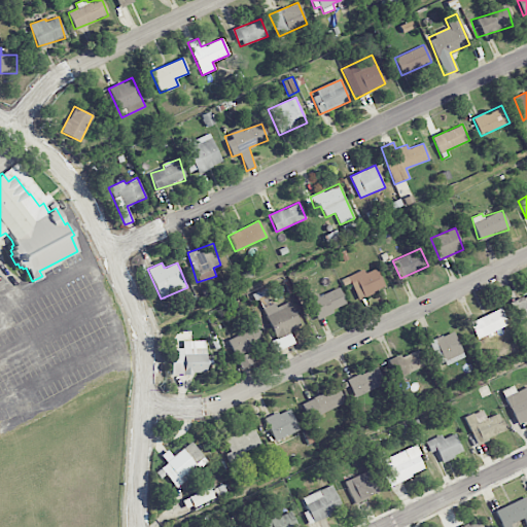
[(348,276),(357,299),(385,287),(377,269),(365,273),(363,269),(348,276)]
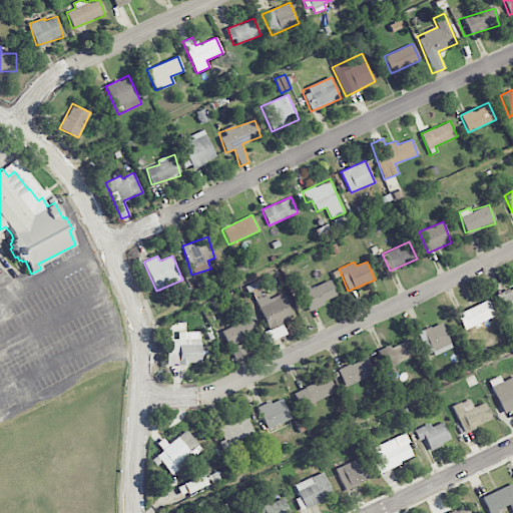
[(300,291),(307,309),(337,299),(331,280),(300,291)]
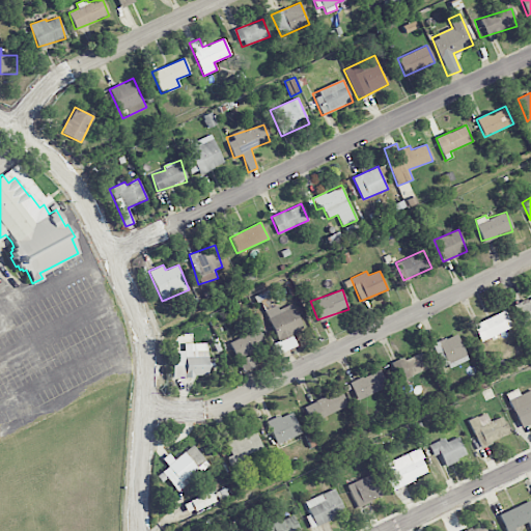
[(530,297),(514,304),(521,322),(530,317),(530,297)]
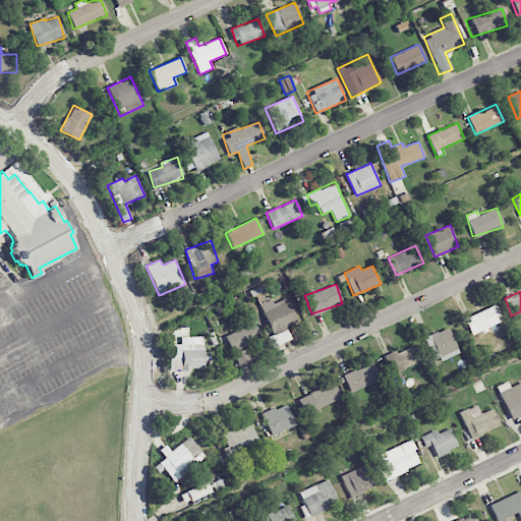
[(292,339),(287,327),(297,323),(286,298),(274,303),(272,299),(259,304),(273,335),(268,337),(272,348),(292,339)]
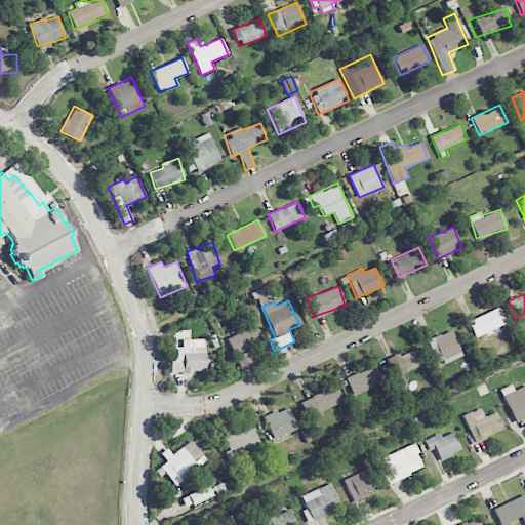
[(506,325),(500,308),(468,319),(474,336),(506,325)]
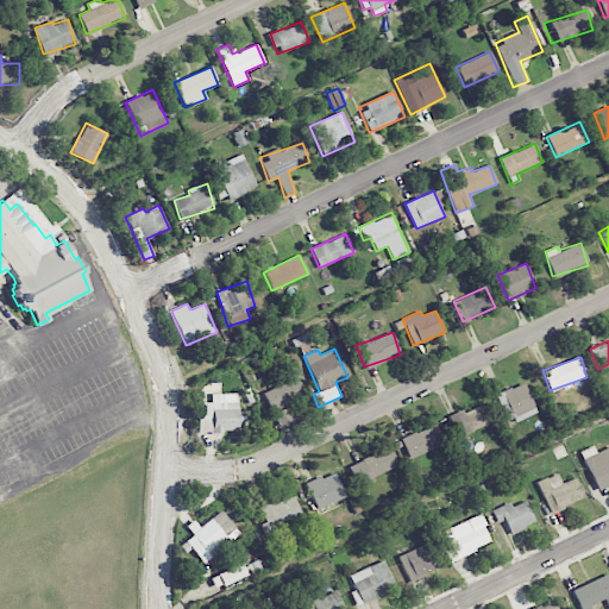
[(292,381),(263,393),(277,427),(294,420),(288,405),(306,397),(297,378),(301,377),(296,366),(287,371),(292,381)]
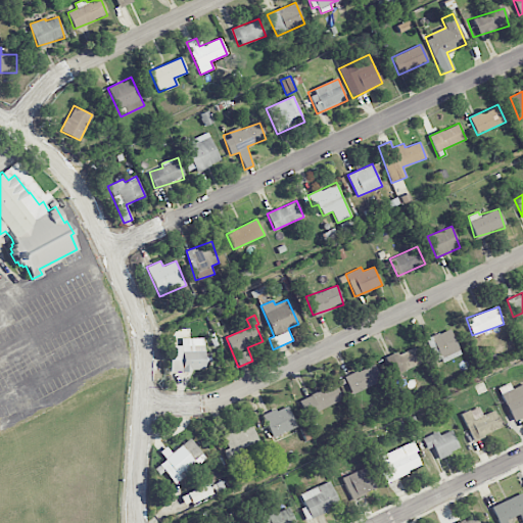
[(170,371),(205,370),(205,338),(181,338),(182,345),(170,346),(170,371)]
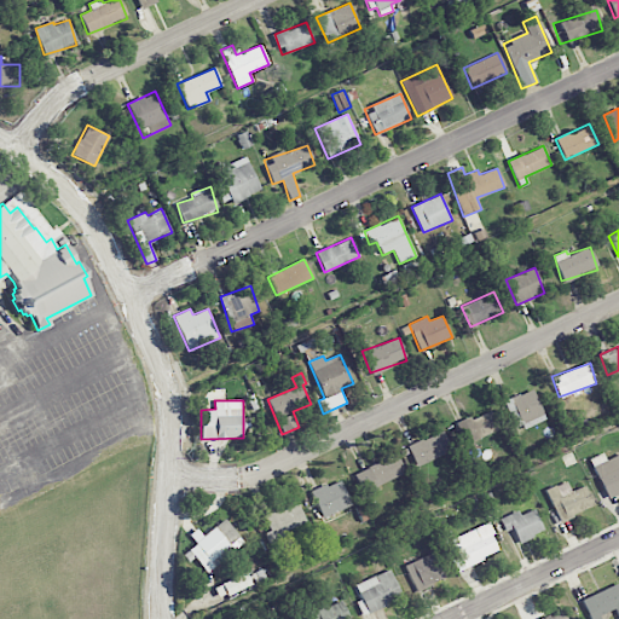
[(498,429),(490,410),(463,422),(473,441),(498,429)]
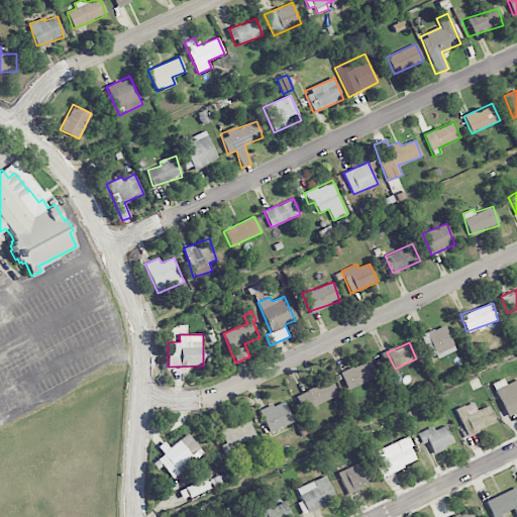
[(377,377),(370,360),(339,373),(346,389),(377,377)]
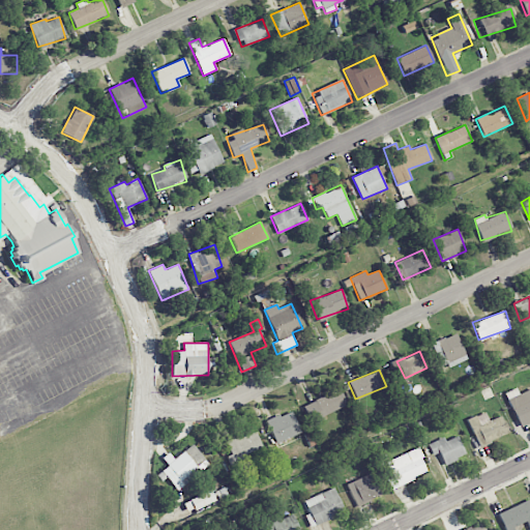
[(347,406),(339,388),(301,406),(311,423),(347,406)]
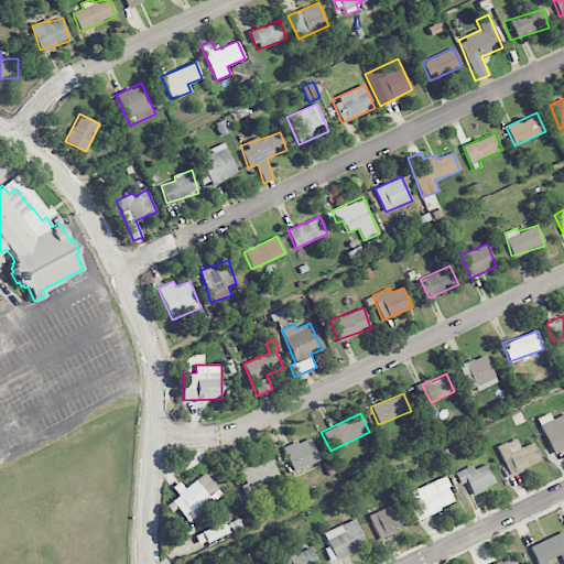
[(537,418),(553,455),(563,449),(563,413),(552,419),(549,413),(537,418)]
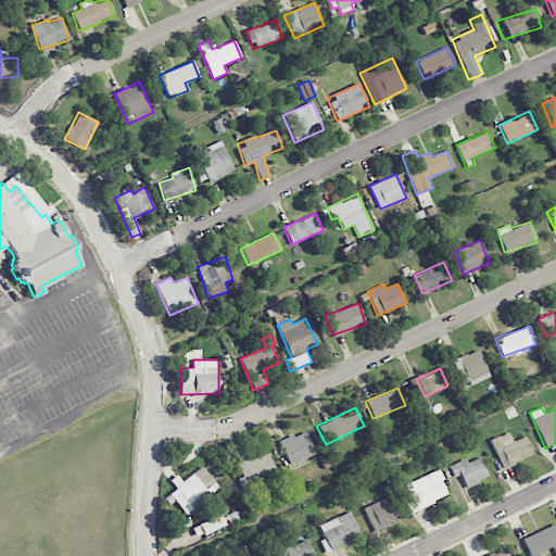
[(290,465),(315,454),(305,430),(279,441),(290,465)]
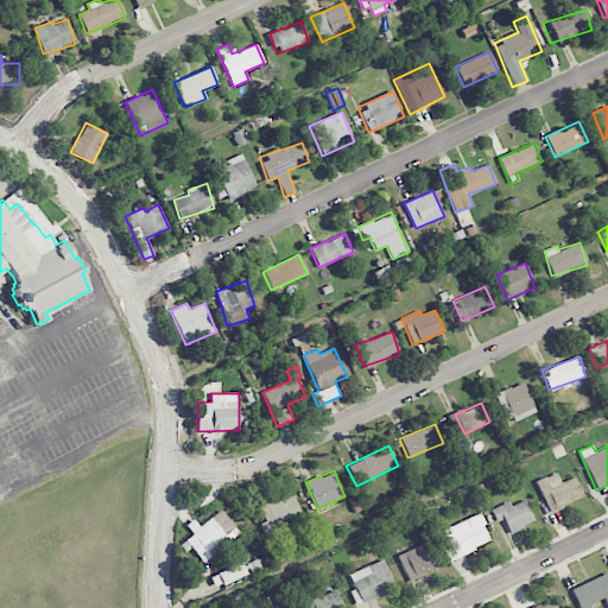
[(574,476),(559,482),(556,473),(536,480),(548,511),(583,498),(574,476)]
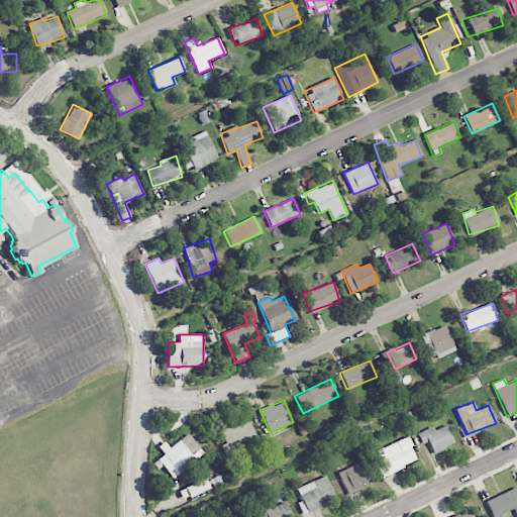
[(256,437),(249,419),(220,431),(225,443),(221,445),(224,451),(256,437)]
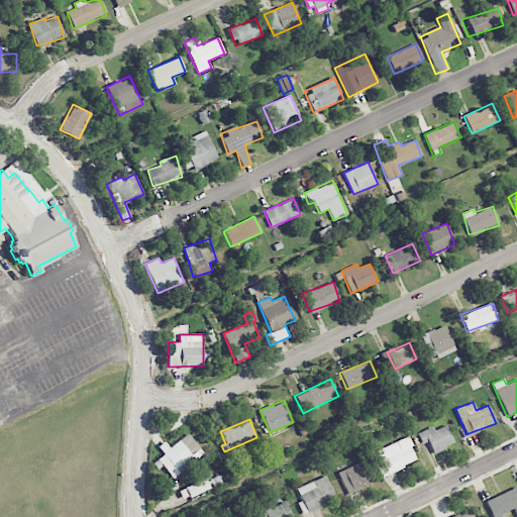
[(427,441),(432,453),(453,444),(445,425),(433,430),(432,426),(417,433),(422,443),(427,441)]
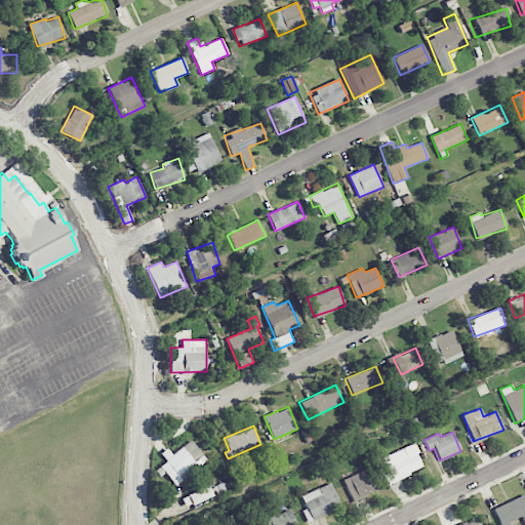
[(171,454),(167,448),(160,453),(166,461),(158,468),(173,487),(207,461),(191,440),(171,454)]
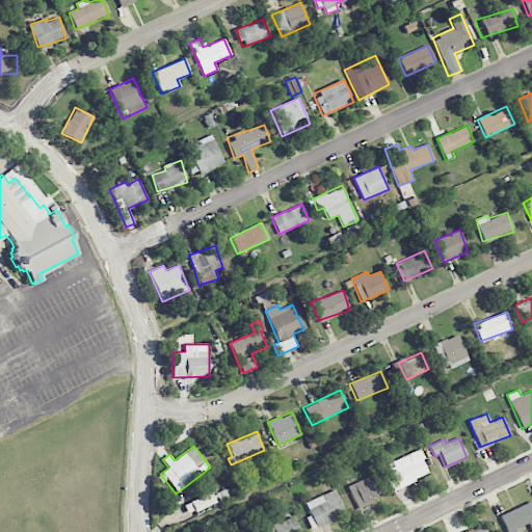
[(394,479),(389,481),(392,490),(429,474),(419,449),(387,463),(394,479)]
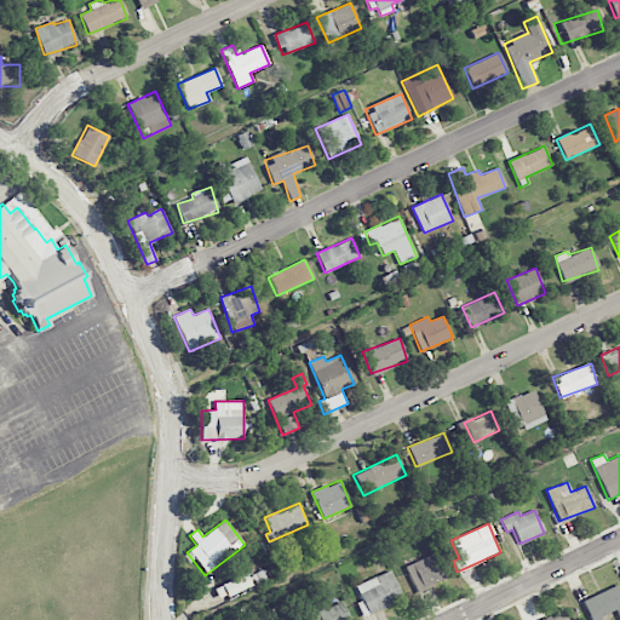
[(406,566),(417,591),(445,580),(434,554),(406,566)]
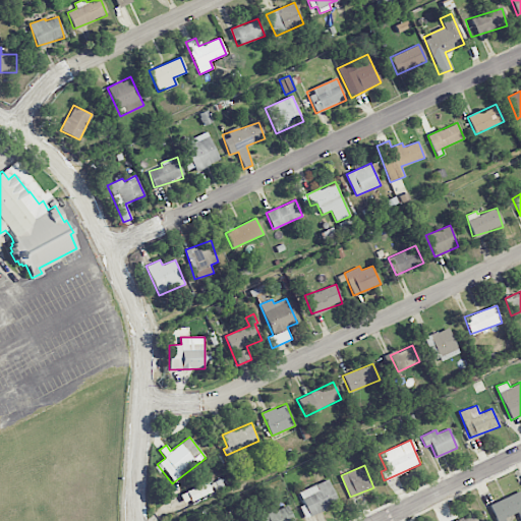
[(304,518),(339,504),(328,479),(298,491),(303,505),(299,507),(304,518)]
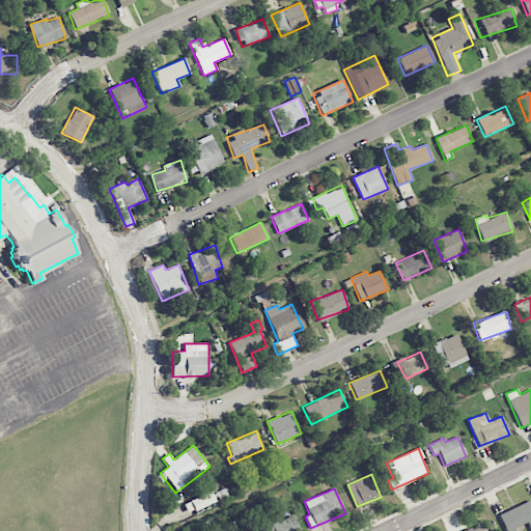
[(183,503),(188,513),(216,502),(212,492),(183,503)]
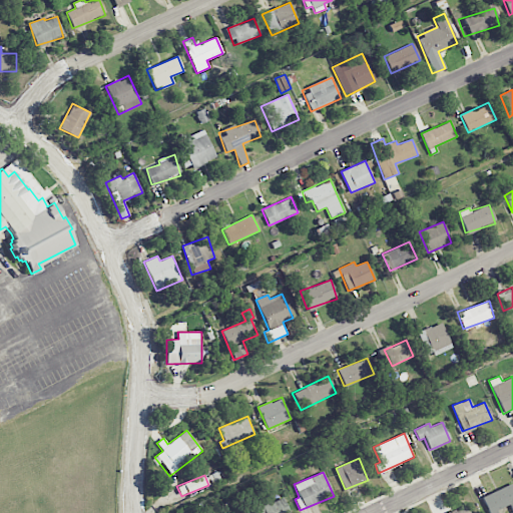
[(481,497),(488,512),(493,512),(509,506),(512,512),(512,484),(512,483),(481,497)]
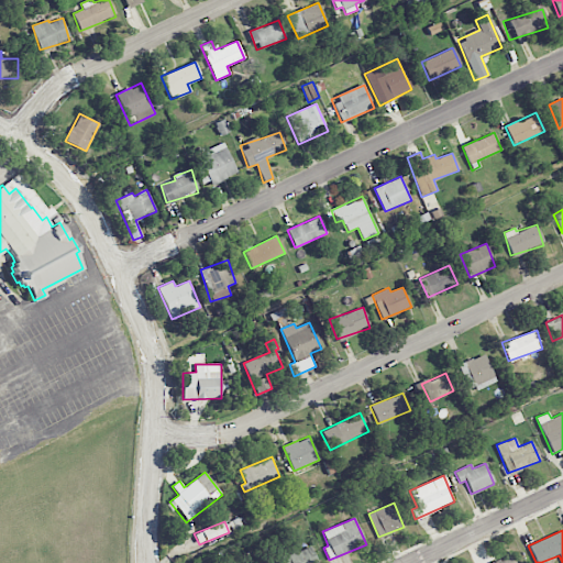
[(317,562),(311,545),(298,551),(296,548),(279,554),(283,562),(317,562)]
